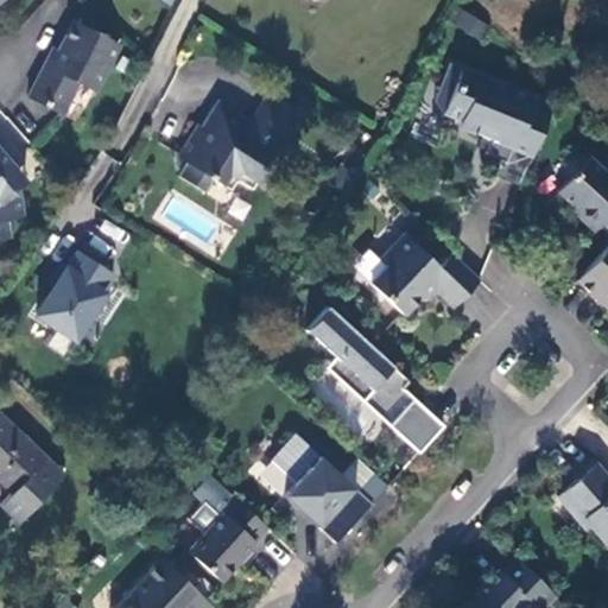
[(453,25),(479,39),(487,24),(461,10),(453,25)]
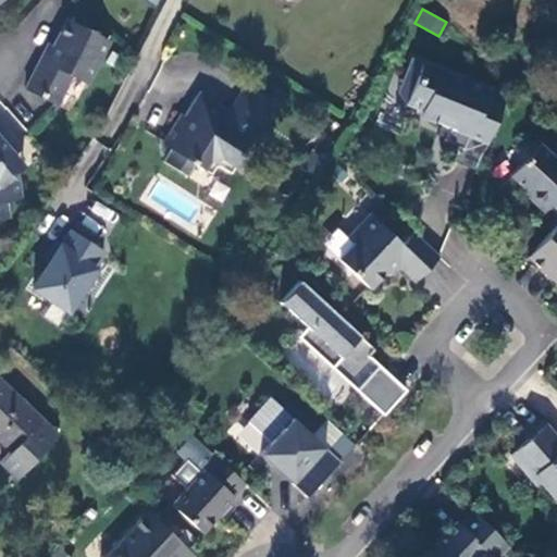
[(108,42),(66,22),(45,63),(39,61),(23,90),(54,107),(69,78),(85,86),(108,42)]
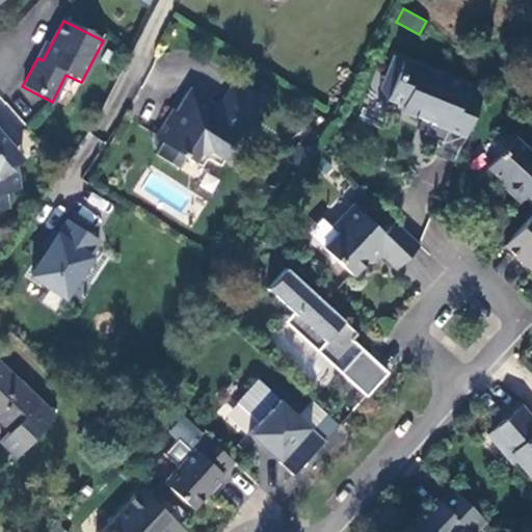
[(382,88),(393,91),(405,59),(406,58),(397,55),(382,88)]
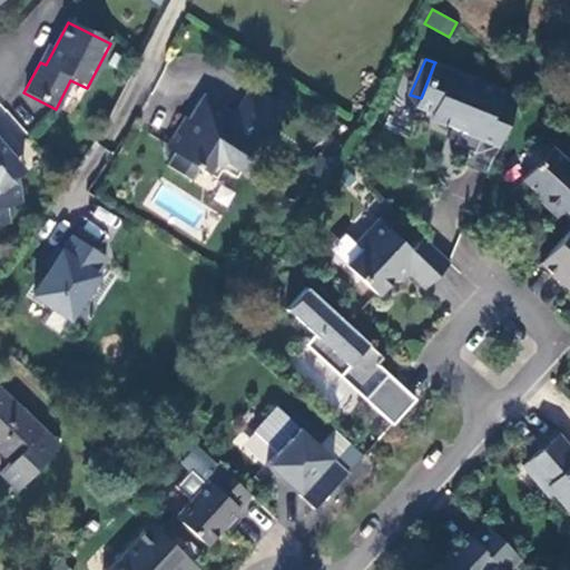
[(464,164),(489,173),(516,109),(499,104),(501,96),(503,90),(435,62),(434,64),(421,98),(436,106),(442,120),(454,127),(463,130),(459,141),(458,144),(471,149),(464,164)]
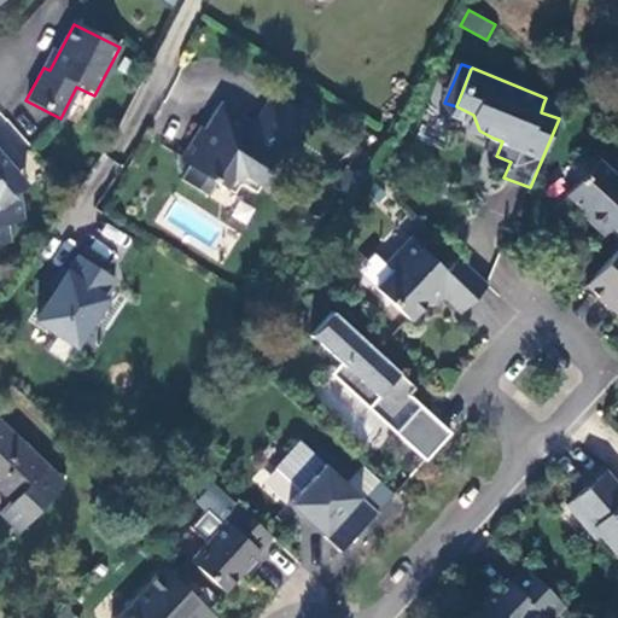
[(245,180),(260,188),(305,117),(273,97),(251,130),(229,116),(217,134),(220,136),(217,140),(205,133),(200,130),(180,163),(190,169),(181,181),(208,198),(216,187),(226,193),(233,182),(245,180)]
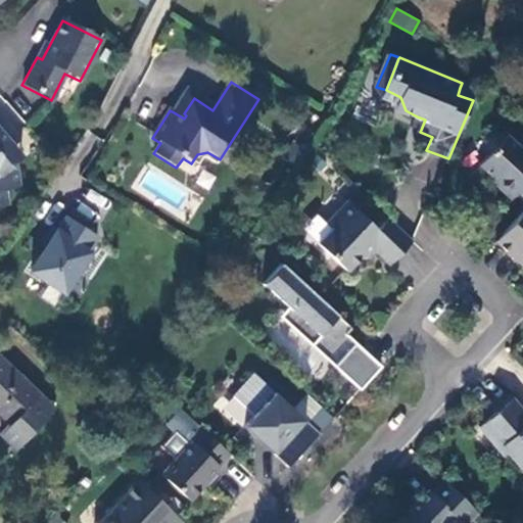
[(460,88),(458,95),(473,100),(475,94),(460,88)]
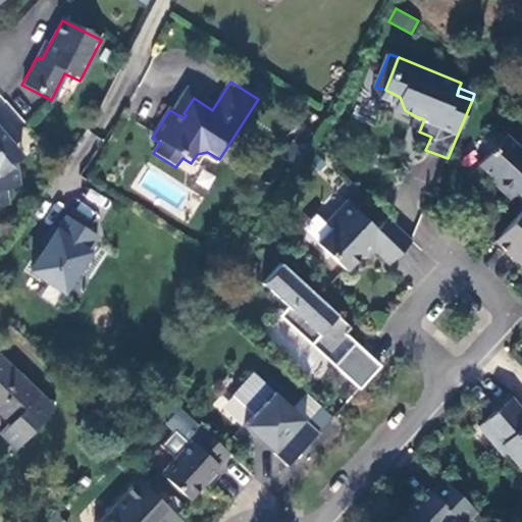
[(184,113),(194,98),(187,93),(173,112),(184,118),(186,115),(184,113)]
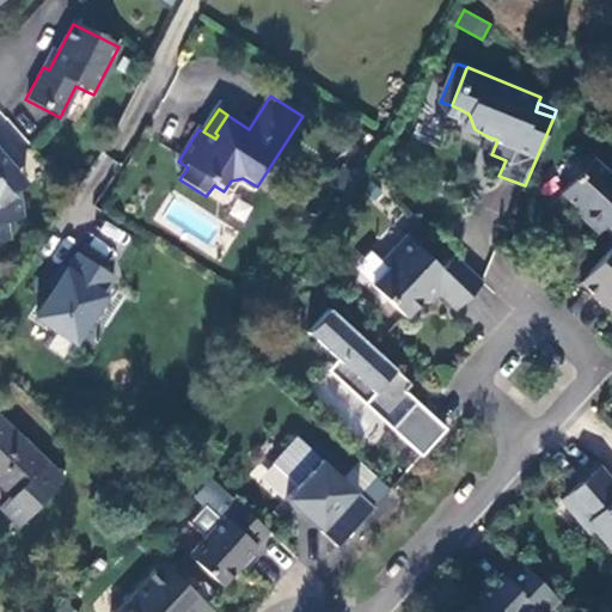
[(497,140),(488,136),(483,147),(493,152),(497,140)]
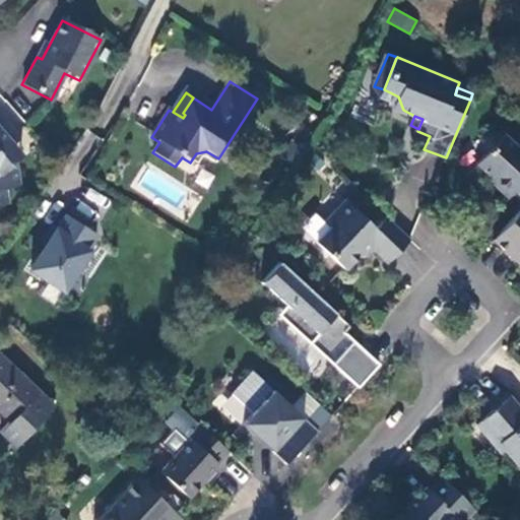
[(519,187),(519,145),(505,132),(502,135),(499,132),(490,132),(483,138),(483,147),(486,151),(476,163),(493,177),(494,176),(498,180),(494,183),(509,197),(514,192),(519,186),(519,187)]
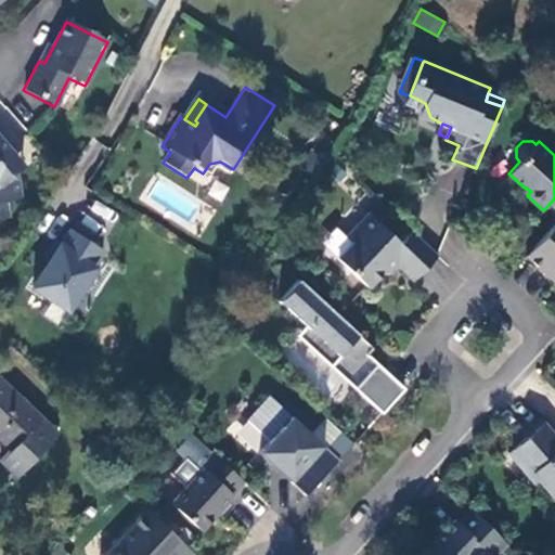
[(0,218),(5,218),(2,203),(17,199),(13,172),(11,156),(0,143),(0,218)]
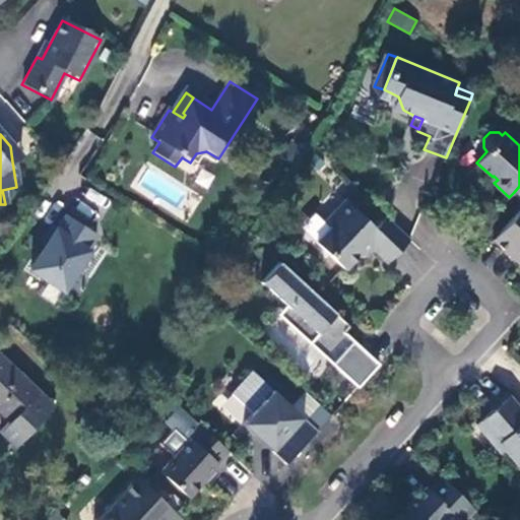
[(19,155),(10,146),(12,161),(19,155)]
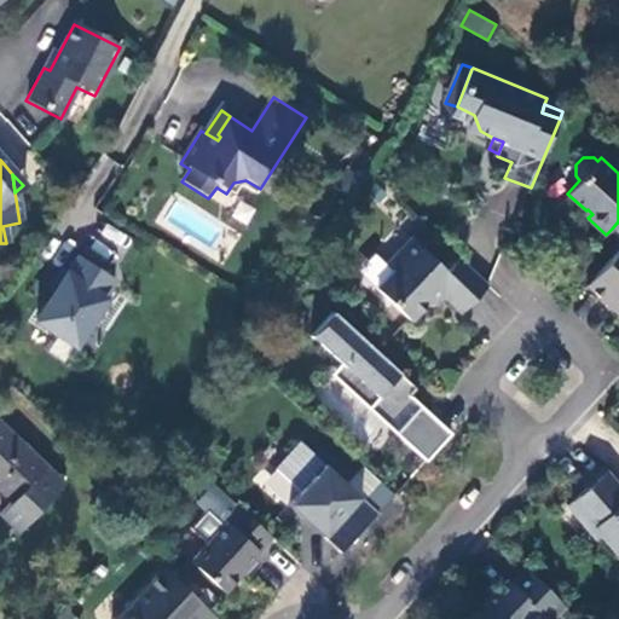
[(466,311),(493,283),(466,255),(451,270),(416,236),(391,262),(398,267),(381,285),(415,318),(439,295),(449,295),(466,311)]
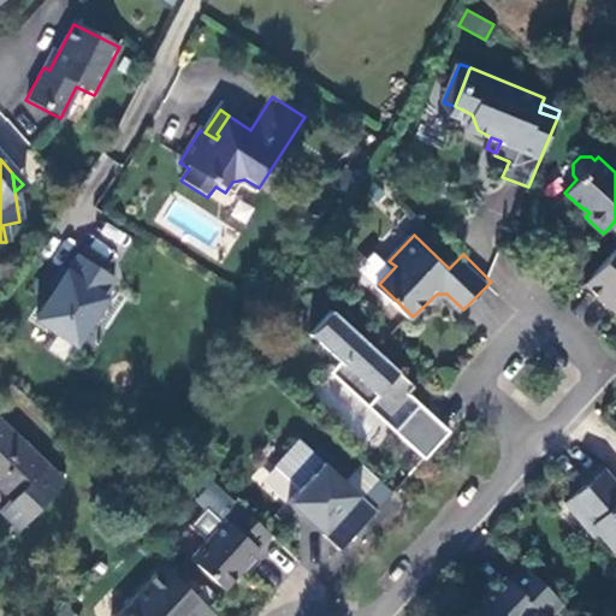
[(615,247),(585,282),(603,298),(608,294),(615,302),(615,247)]
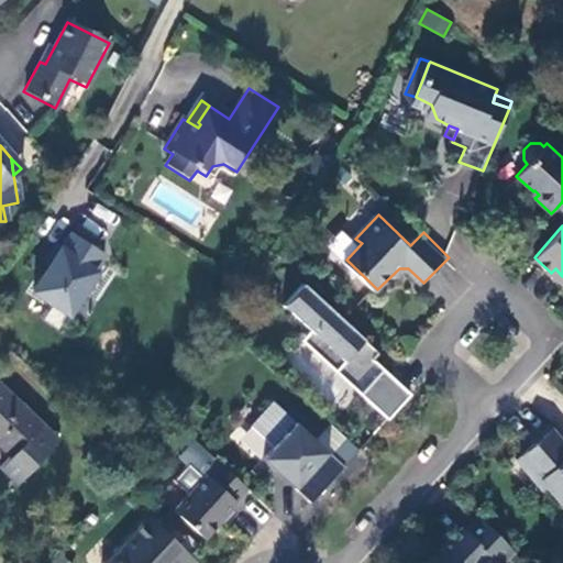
[(70,232),(59,250),(54,245),(42,264),(47,267),(32,291),(66,313),(81,291),(85,295),(98,275),(92,272),(105,254),(70,232)]
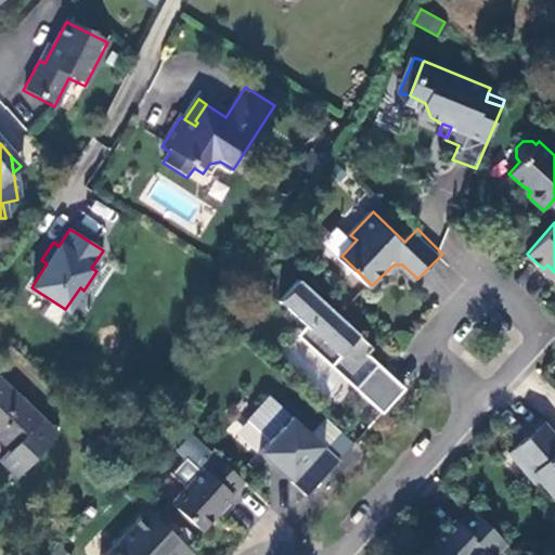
[(301,276),(281,298),(308,322),(304,327),(361,379),(357,385),(384,410),(407,385),(370,351),(376,345),(301,276)]
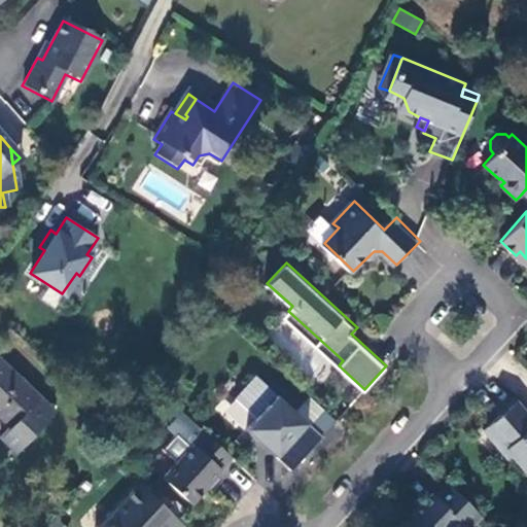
[(288,311),(284,315),(339,365),(343,360),(288,311)]
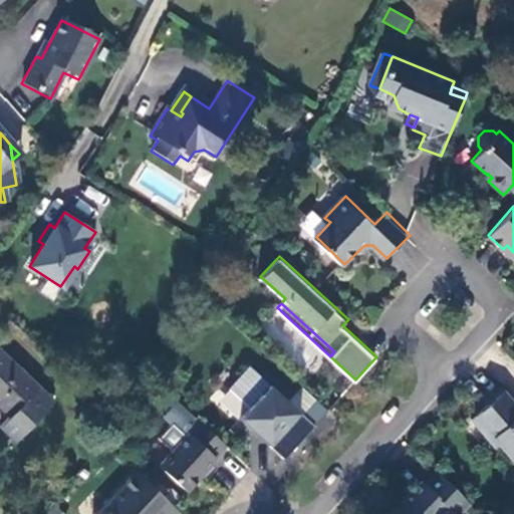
[(0,426),(15,440),(51,401),(0,352),(0,406),(9,415),(0,424),(0,426)]
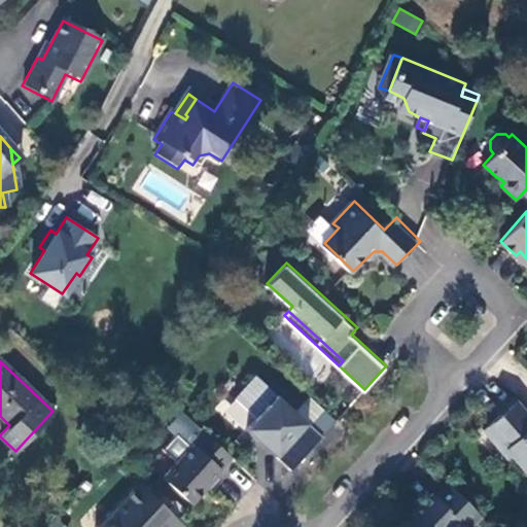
[(292,466),(323,432),(258,374),(238,396),(257,414),(246,425),(261,438),(267,433),(275,441),(273,443),(281,450),(278,454),(292,466)]
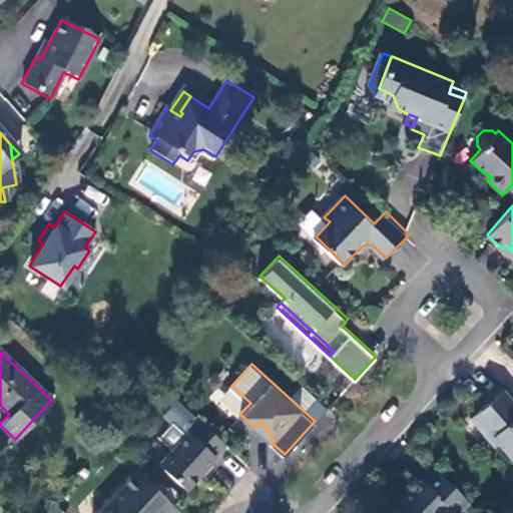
[(512,395),(505,386),(503,384),(487,399),(489,401),(472,416),(491,438),(500,441),(512,456),(512,395)]
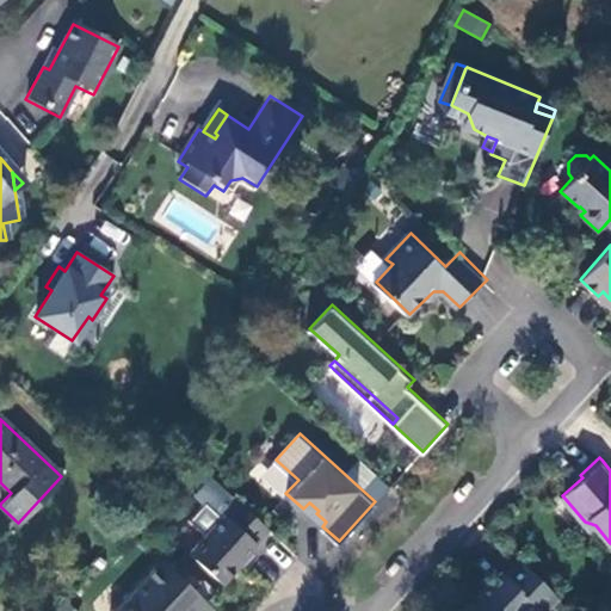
[(252,547),(271,526),(213,473),(197,491),(207,499),(190,517),(208,534),(191,550),(222,579),(240,560),(252,547)]
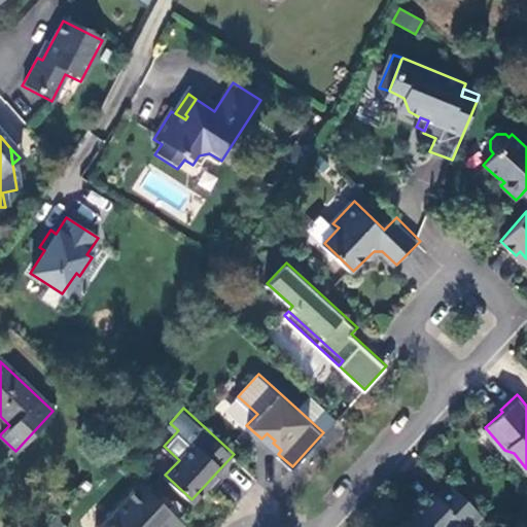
[(267,433),(261,438),(278,454),(281,450),(273,443),(275,441),(267,433)]
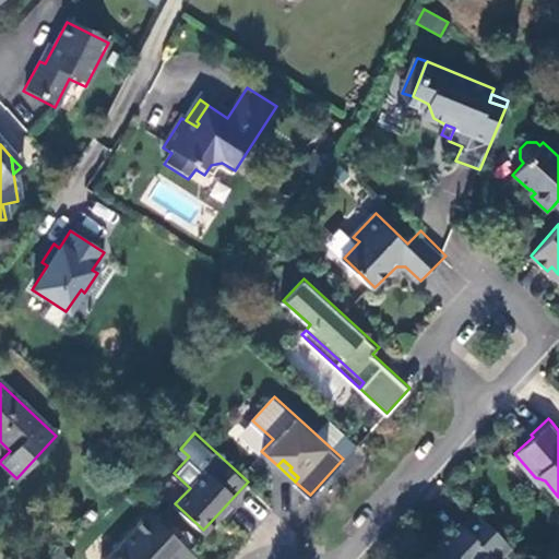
[(237,506),(230,500),(219,512),(226,518),(237,506)]
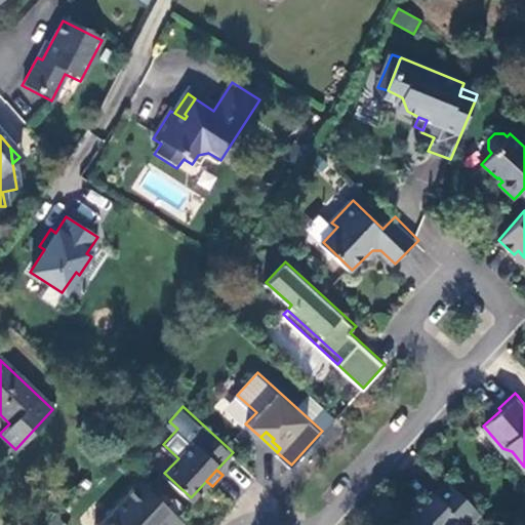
[(179,524),(185,519),(140,479),(96,524),(179,524)]
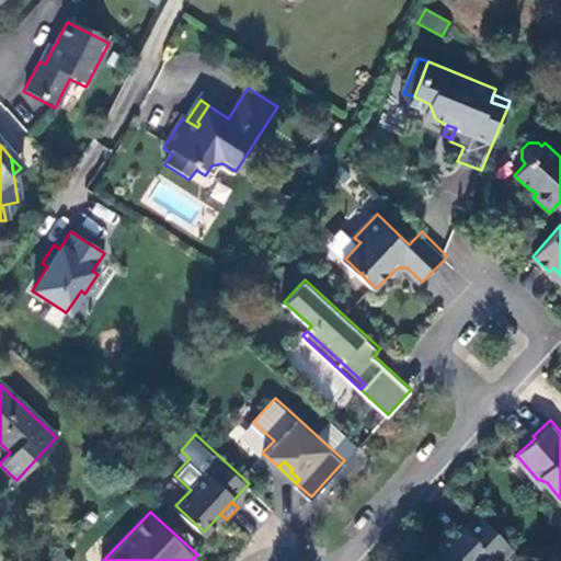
[(497,560),(501,560),(514,547),(479,513),(465,526),(461,523),(423,560),(488,560),(493,556),(497,560)]
